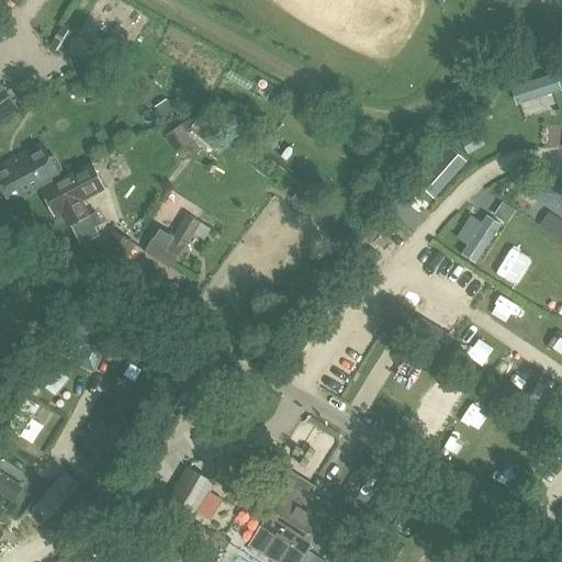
[(64,54),(76,35),(60,26),(48,45),(64,54)]
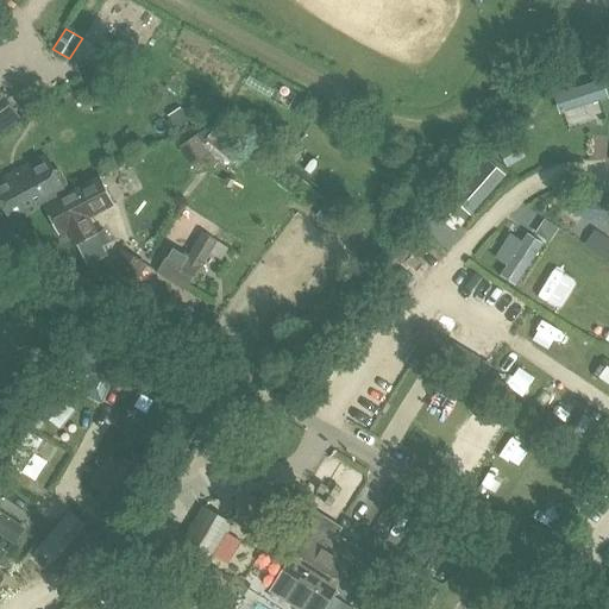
[(603,80),(554,95),(559,112),(608,96),(603,80)]
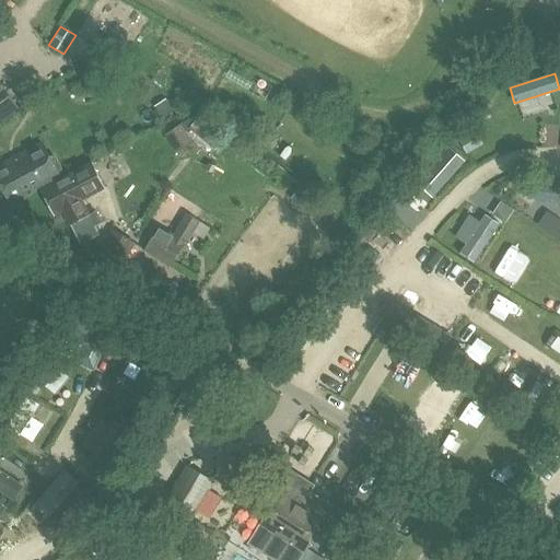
[(0,124),(21,109),(0,81),(0,124)]
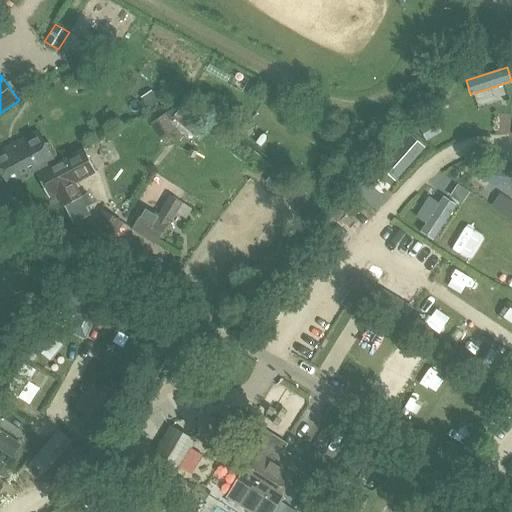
[(172,118),(195,136),(204,124),(181,107),(172,118)]
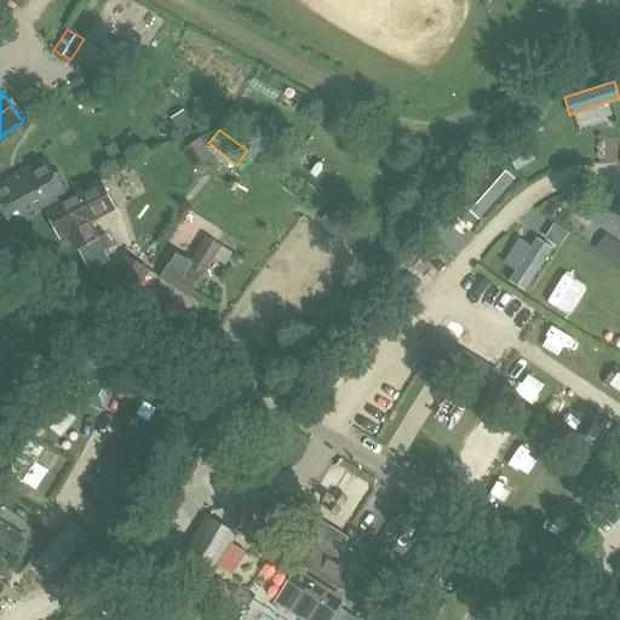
[(174,162),(189,178),(204,166),(189,149),(174,162)]
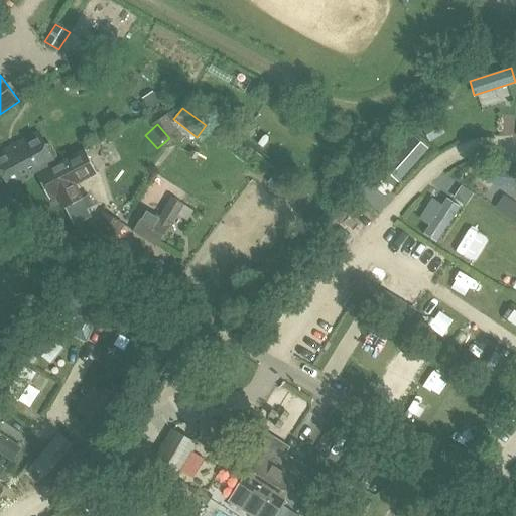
[(38,174),(39,176),(57,167),(55,165),(56,164),(54,160),(57,155),(51,144),(46,144),(38,131),(0,151),(0,168),(10,188),(38,174)]
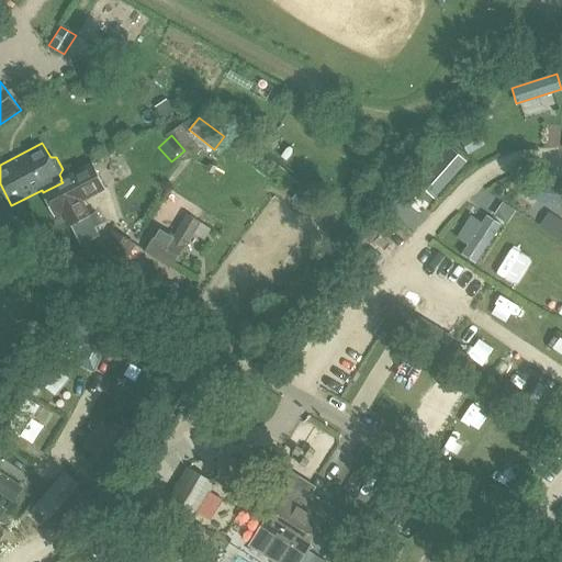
[(450,147),(424,178),(440,192),(467,161),(450,147)]
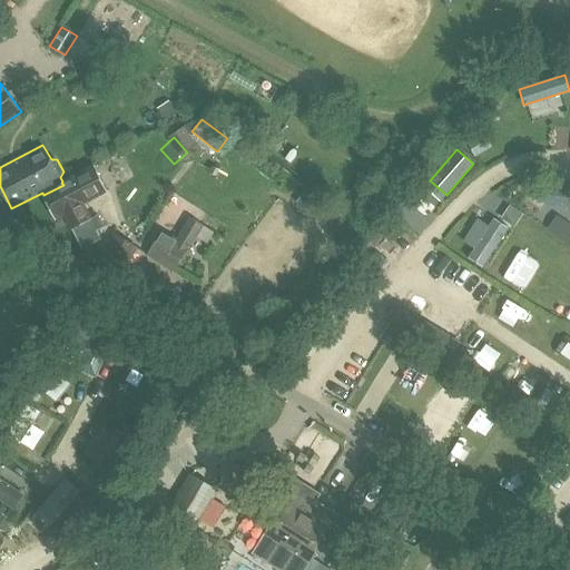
[(92,166),(69,178),(62,182),(61,183),(64,185),(43,195),(56,218),(64,214),(82,247),(101,237),(82,203),(99,194),(106,190),(92,166)]
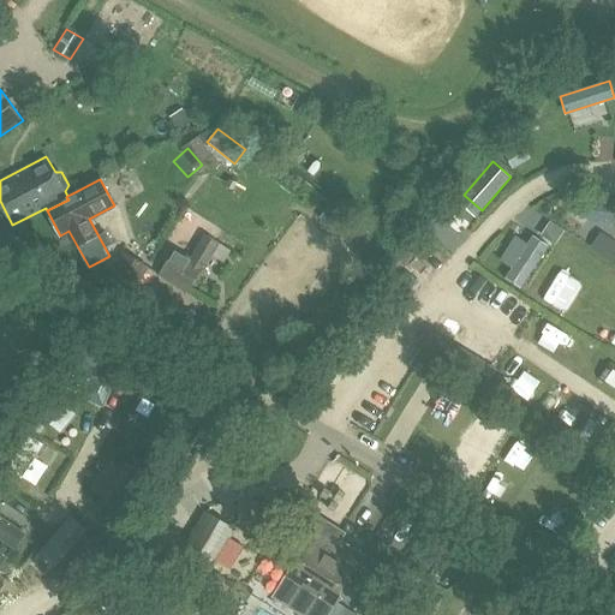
[(614,203),(583,198),(579,218),(614,224),(614,203)]
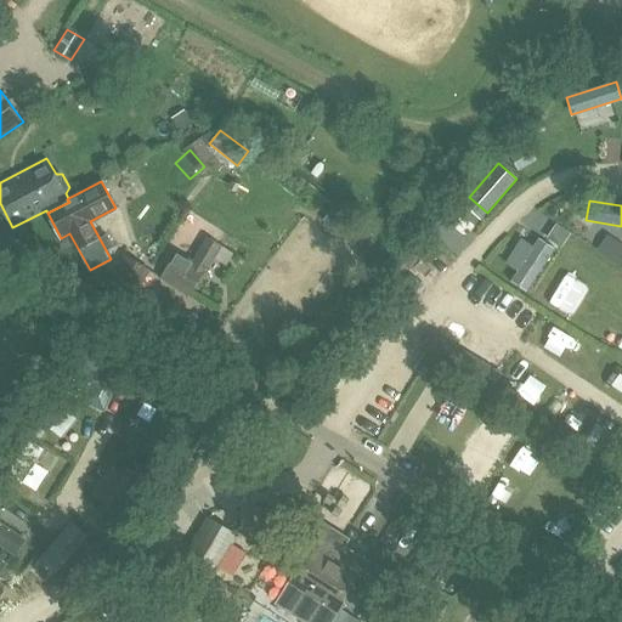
[(335,232),(348,218),(334,207),(323,221),(335,232)]
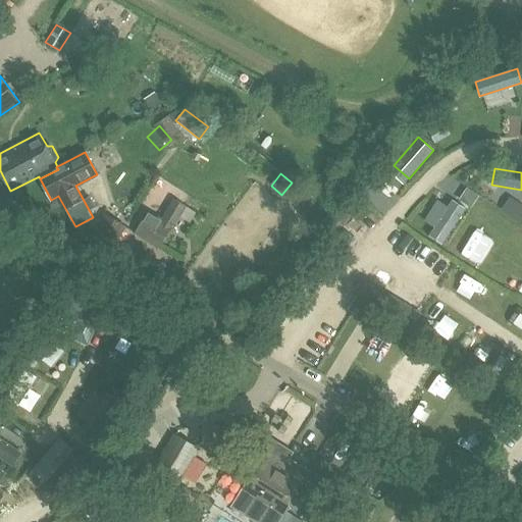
[(147,210),(139,223),(134,233),(159,249),(172,227),(173,227),(186,206),(172,199),(161,218),(147,210)]
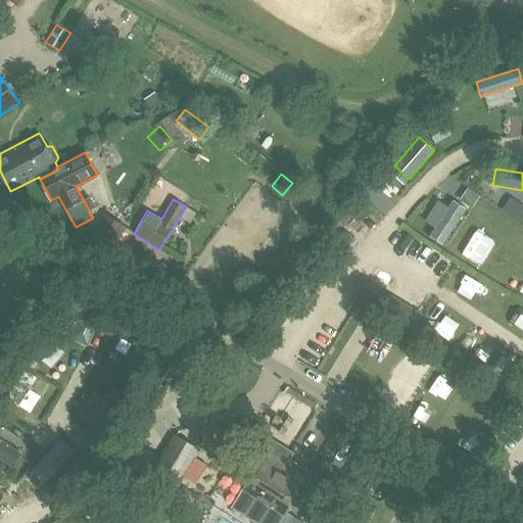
[(434,228),(429,236),(443,244),(466,208),(453,200),(448,206),(434,228)]
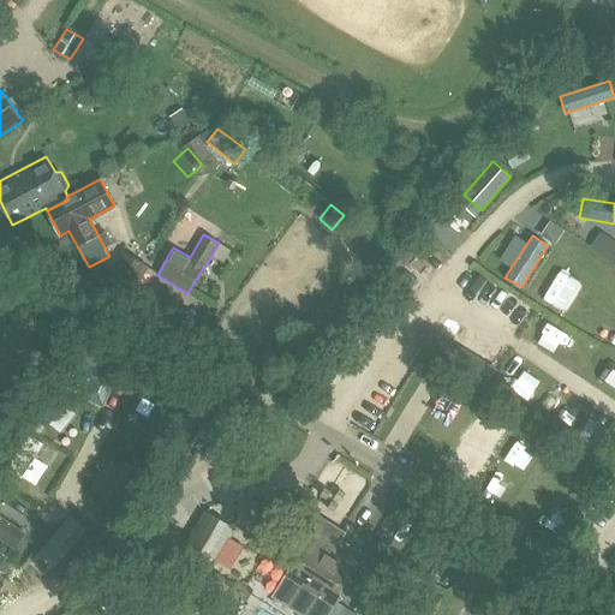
[(123,251),(107,279),(132,293),(148,266),(123,251)]
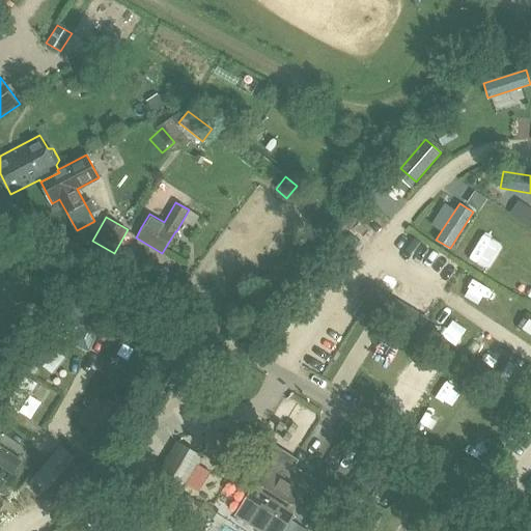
[(363,301),(387,315),(397,298),(373,283),(363,301)]
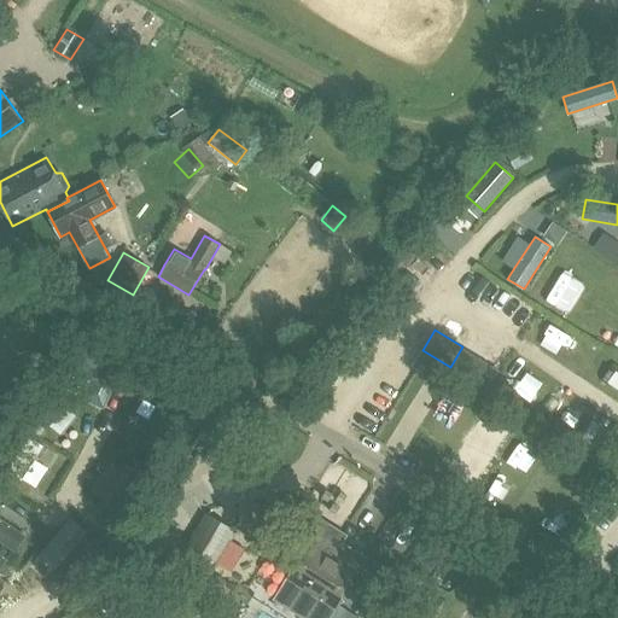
[(120,375),(76,353),(66,372),(110,395),(120,375)]
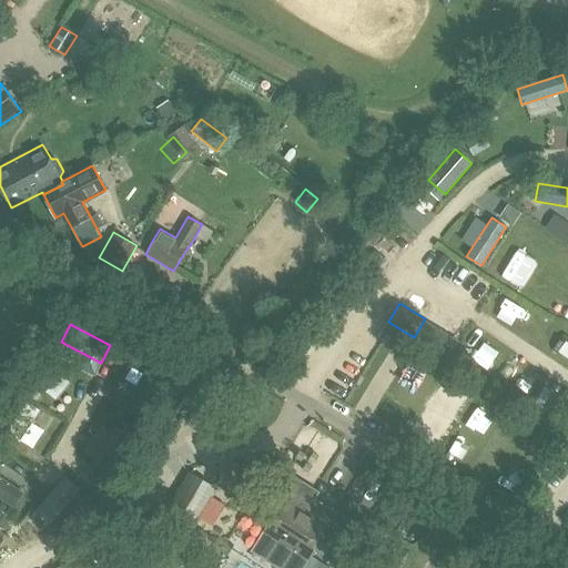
[(51,378),(62,387),(79,369),(69,359),(51,378)]
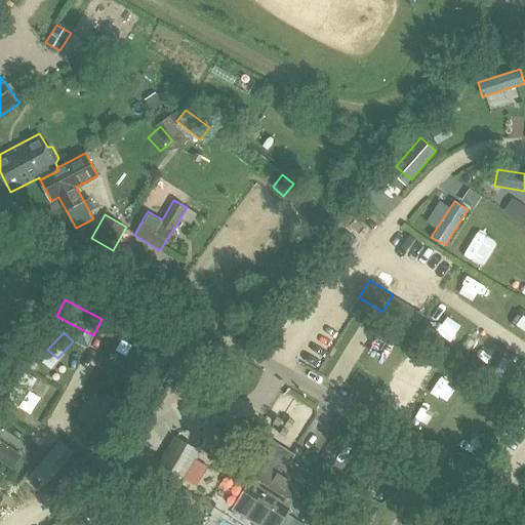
[(167,376),(184,385),(192,368),(174,360),(167,376)]
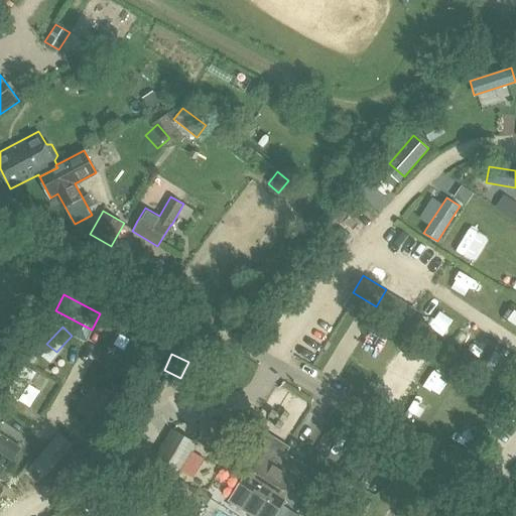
[(24,365),(6,393),(18,401),(36,373),(24,365)]
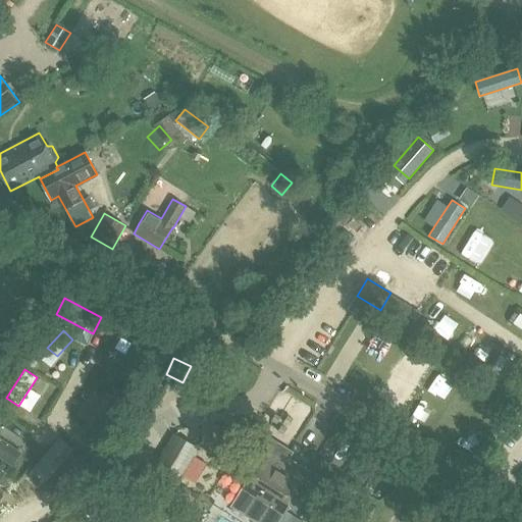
[(89,421),(84,429),(99,436),(119,400),(105,392),(97,406),(89,421)]
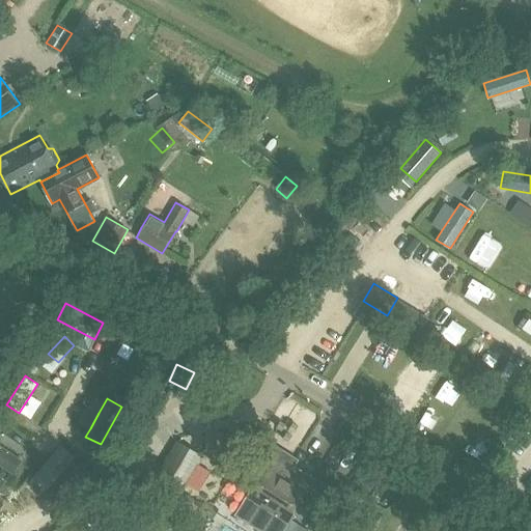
[(12,415),(7,431),(18,436),(24,420),(12,415)]
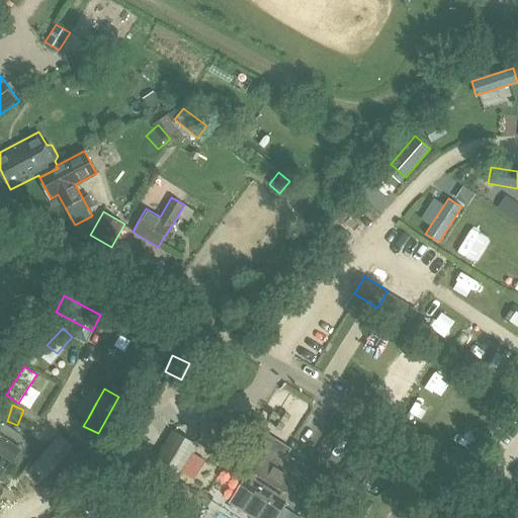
[(173,489),(179,478),(199,445),(173,429),(147,473),(173,489)]
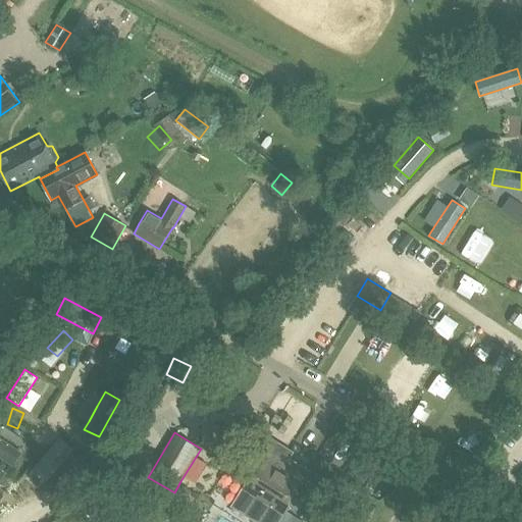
[(0,438),(0,458),(11,466),(20,453),(0,438)]
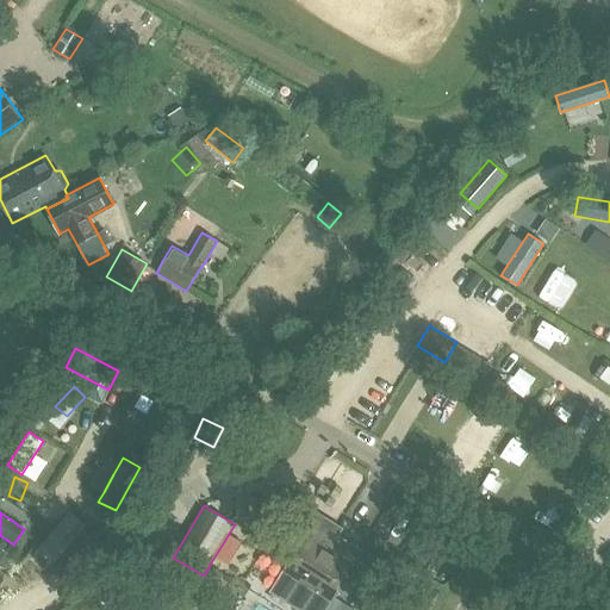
[(69,512),(39,547),(55,561),(85,526),(69,512)]
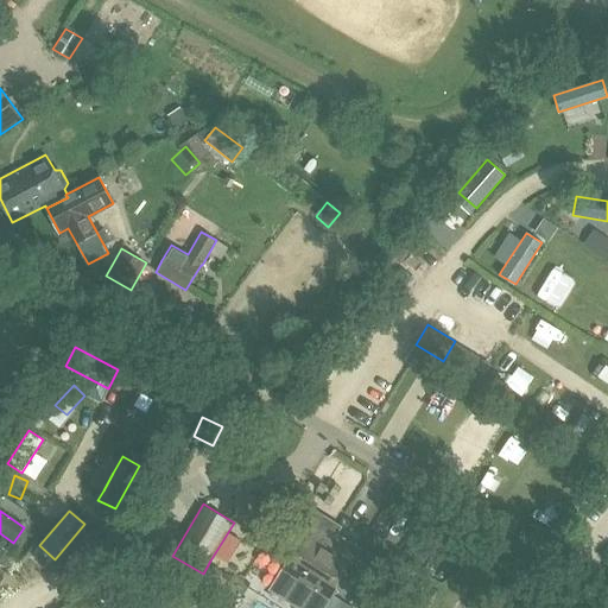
[(283,572),(272,589),(301,607),(323,607),(333,596),(360,551),(343,540),(336,551),(328,546),(335,536),(340,527),(320,514),(308,533),(283,572)]
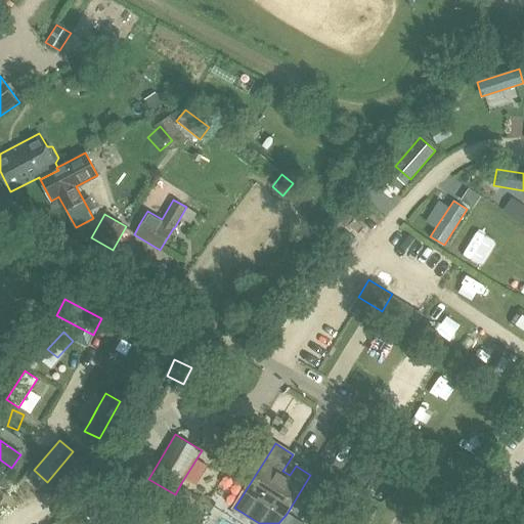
[(351,467),(389,489),(404,465),(391,457),(389,461),(363,445),(351,467)]
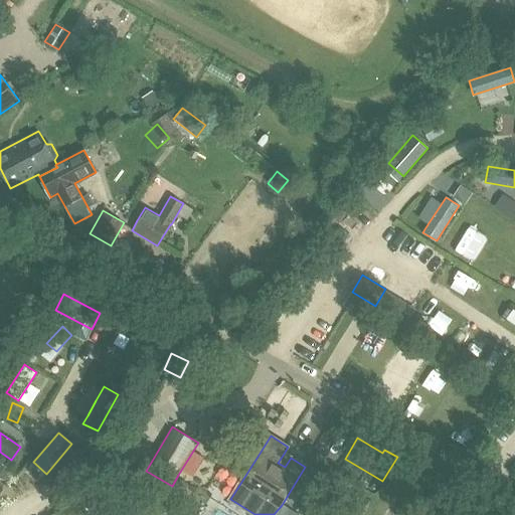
[(20,498),(32,464),(14,458),(2,492),(20,498)]
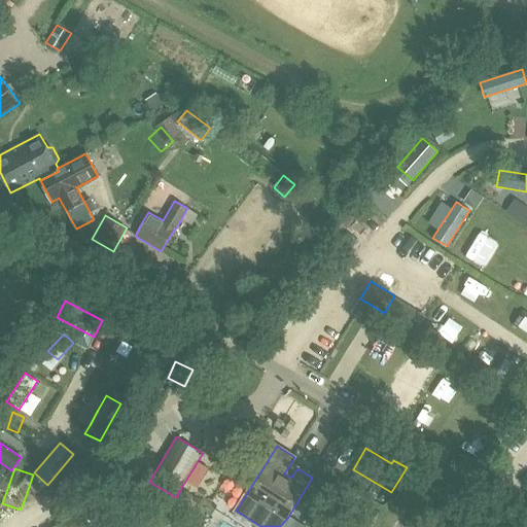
[(334,479),(324,493),(346,506),(355,493),(334,479)]
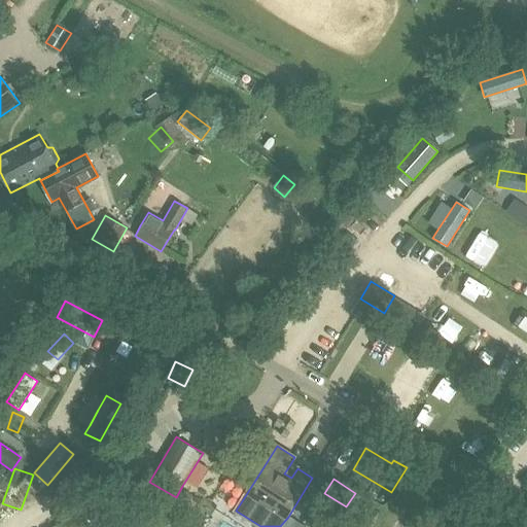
[(123,491),(108,497),(120,526),(135,526),(138,526),(123,491)]
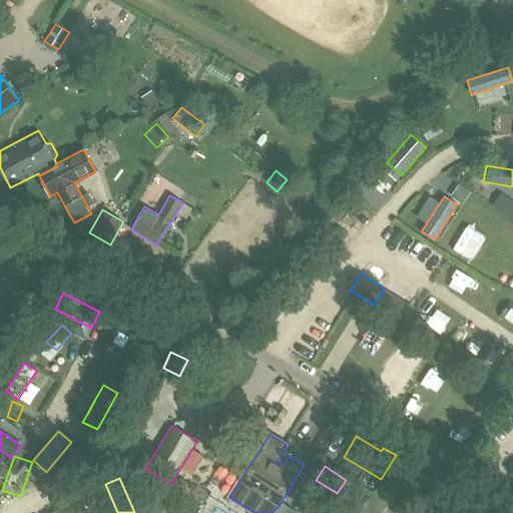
[(176,495),(154,503),(157,512),(159,512),(180,506),(176,495)]
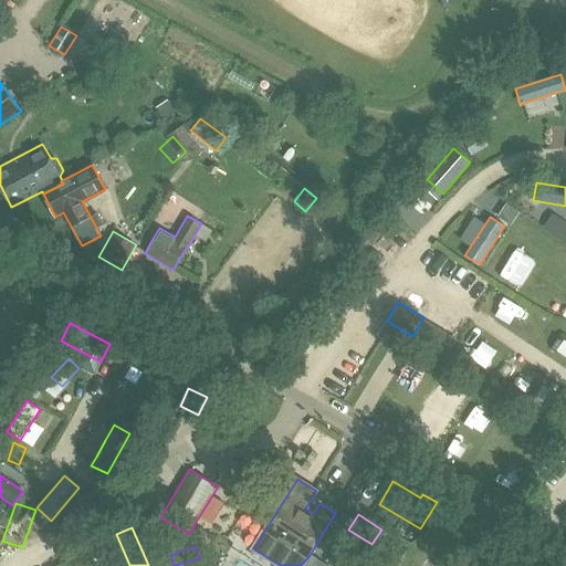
[(94,565),(91,555),(59,565),(94,565)]
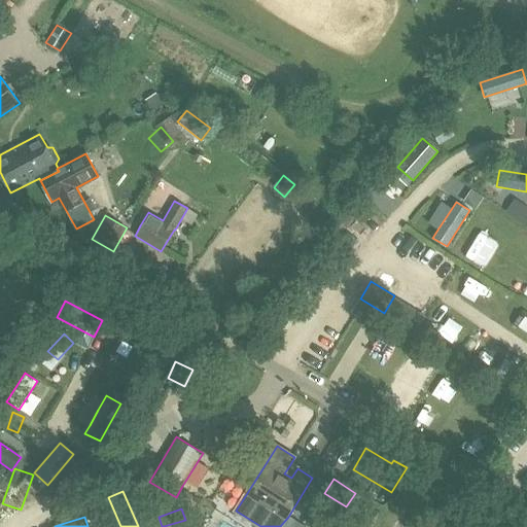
[(288,517),(280,526),(291,526),(295,521),(288,517)]
